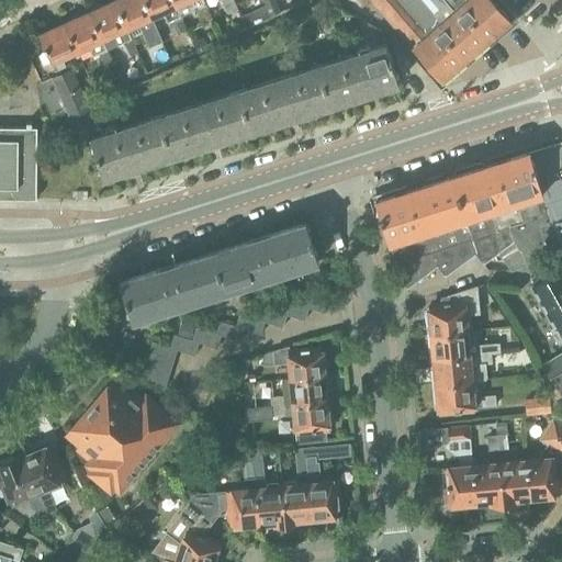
[(137,53),(126,30),(113,0),(112,0),(88,11),(101,41),(102,44),(104,44),(115,38),(119,45),(122,43),(126,52),(122,53),(124,58),(137,53)]
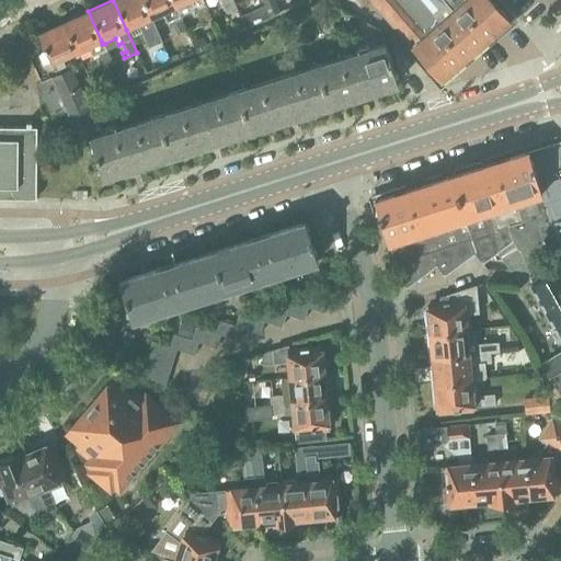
[(161,42),(156,29),(151,18),(142,0),(113,0),(126,30),(137,24),(148,48),(161,42)]
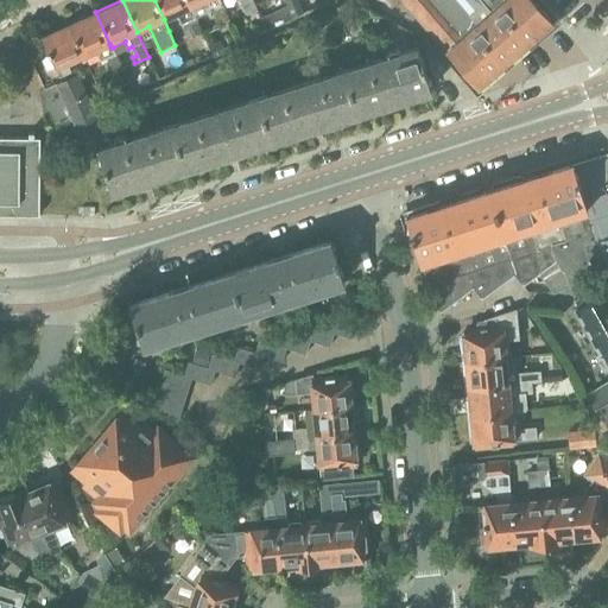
[(204,32),(197,17),(196,18),(188,0),(154,0),(164,19),(169,31),(185,24),(191,38),(204,32)]
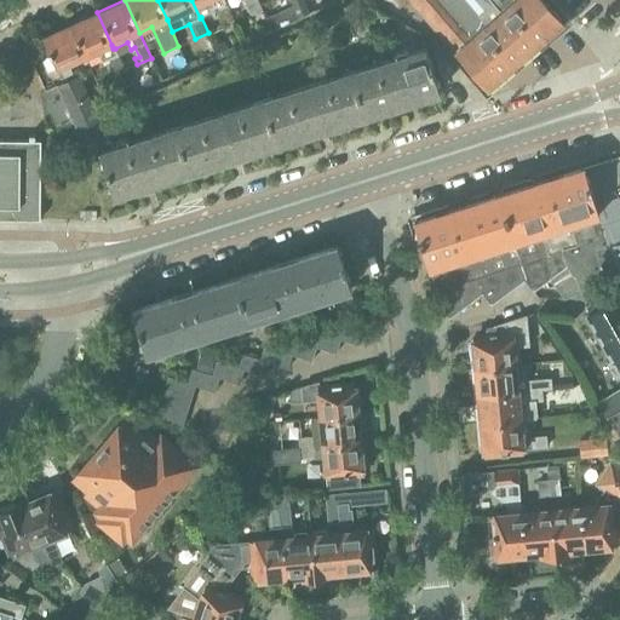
[(191,0),(200,18),(201,17),(217,11),(223,26),(234,22),(223,0),(191,0)]
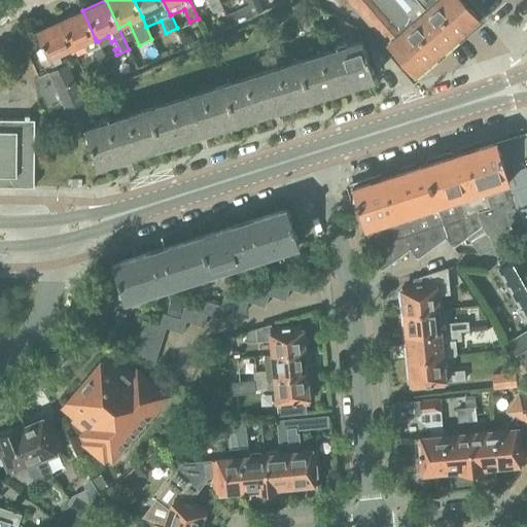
[(207,0),(212,11),(221,7),(217,0),(207,0)]
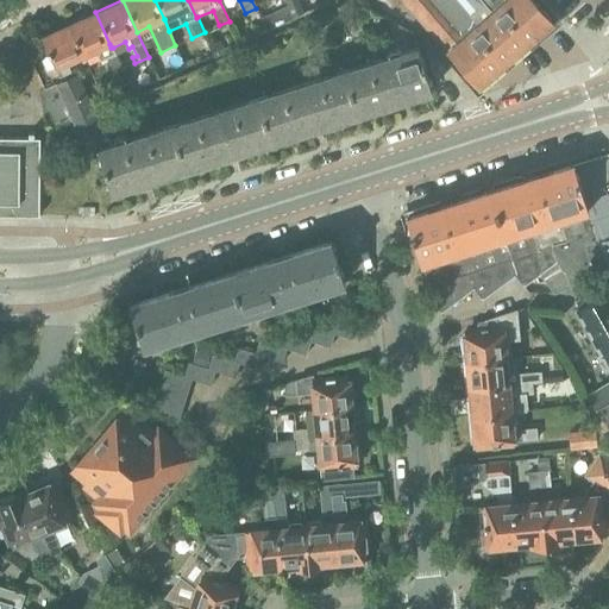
[(299,0),(287,6),(293,18),(303,12),(299,0)]
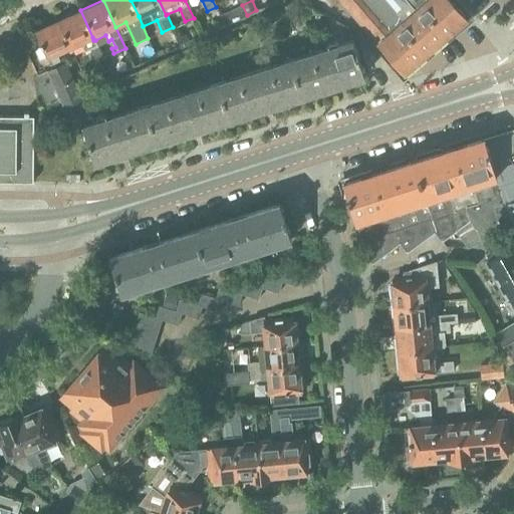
[(340,0),(404,73),(468,18),(452,0),(340,0)]
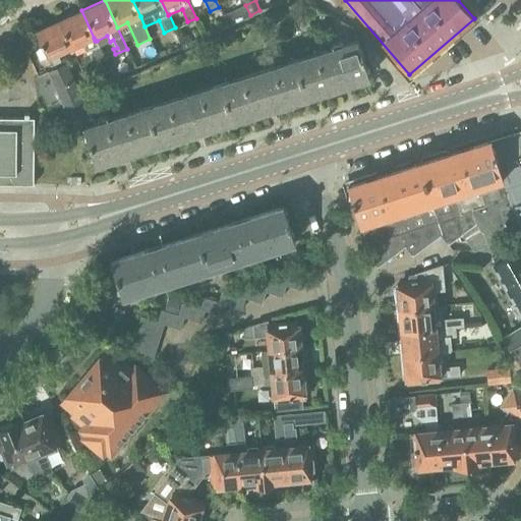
[(85,53),(89,51),(90,51),(96,64),(106,59),(97,41),(95,41),(94,38),(81,10),(60,20),(72,48),(81,44),(85,53)]
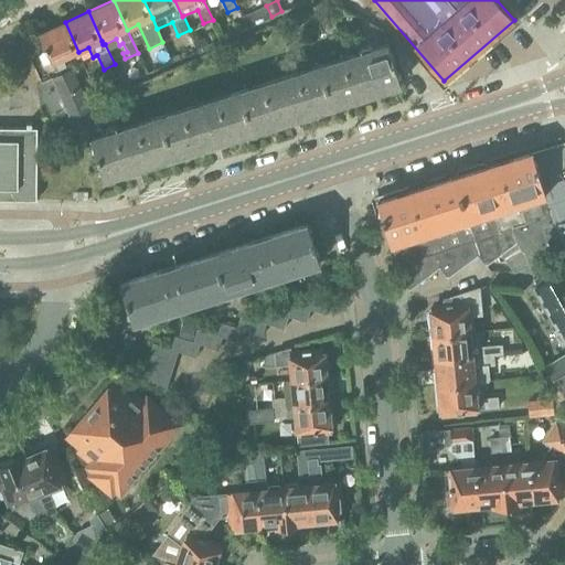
[(248,29),(260,23),(255,11),(242,17),(248,29)]
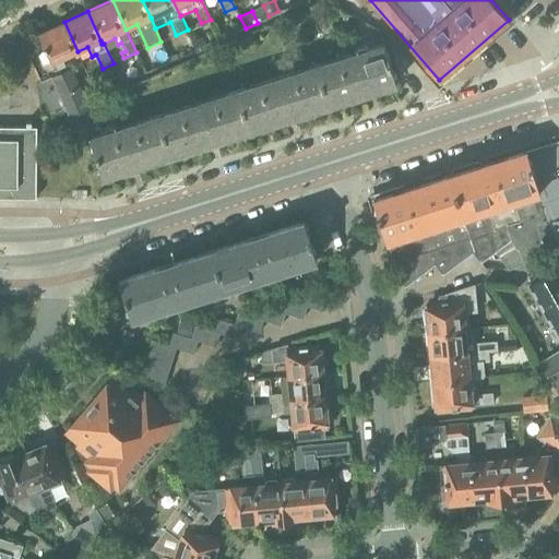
[(51,62),(78,51),(64,22),(38,33),(51,62)]
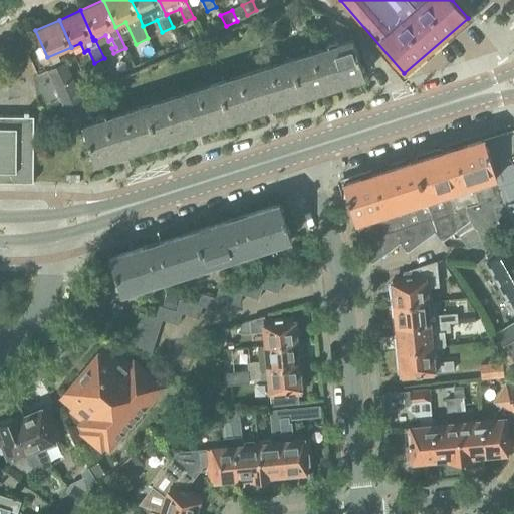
[(286,61),(297,97),(364,75),(353,40),(286,61)]
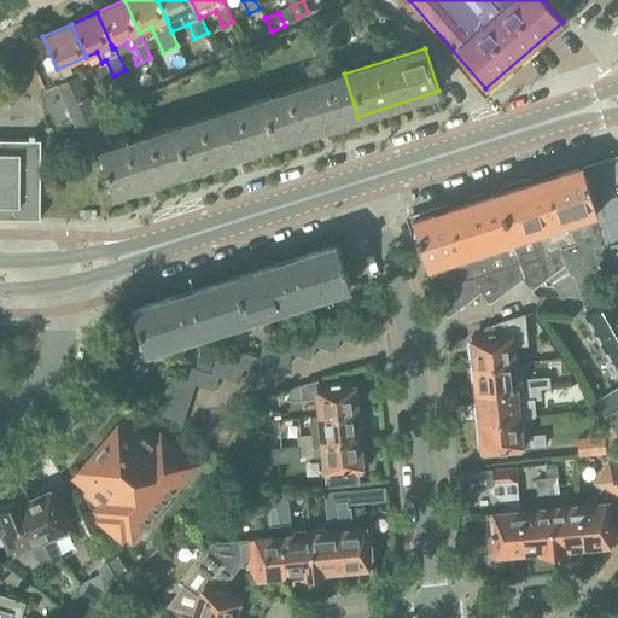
[(262,99),(277,143),(357,117),(344,74),(262,99)]
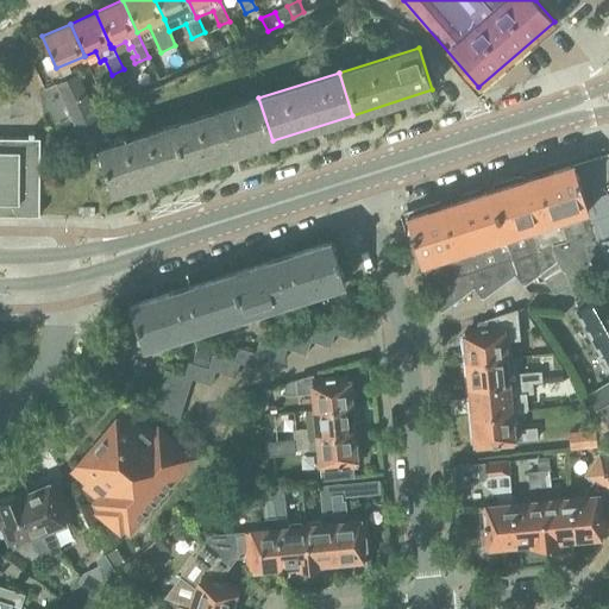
[(56,83),(85,146),(86,149),(107,139),(77,74),(56,83)]
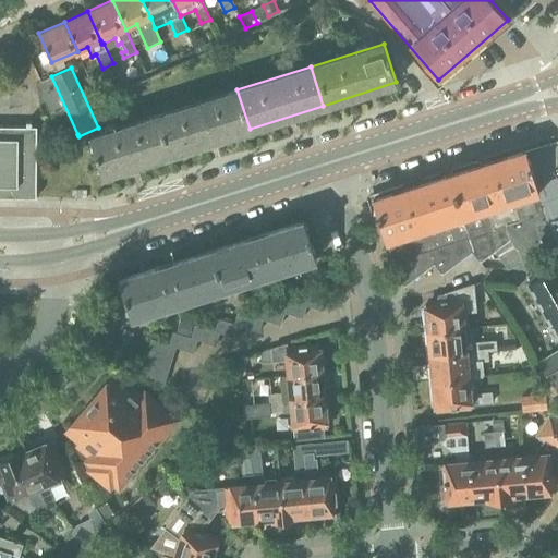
[(237,89),(164,113),(176,152),(250,129),(237,89)]
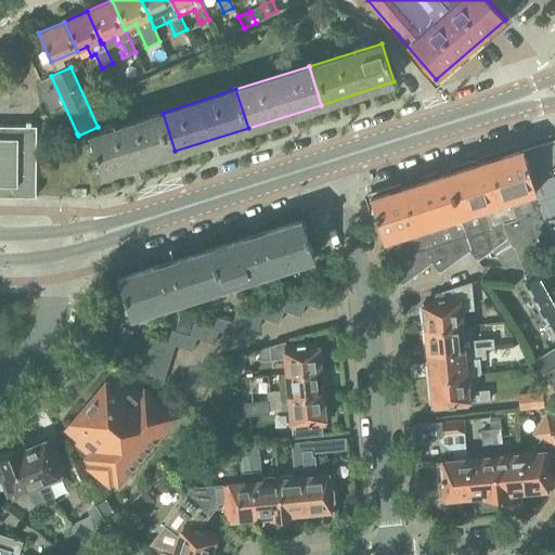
[(102,175),(175,151),(163,113),(90,136),(102,175)]
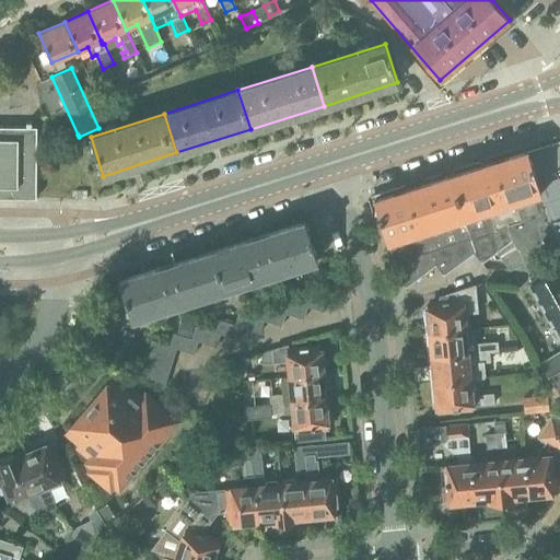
[(0,126),(0,198),(36,198),(37,127),(32,127),(32,121),(26,121),(26,127),(0,126)]
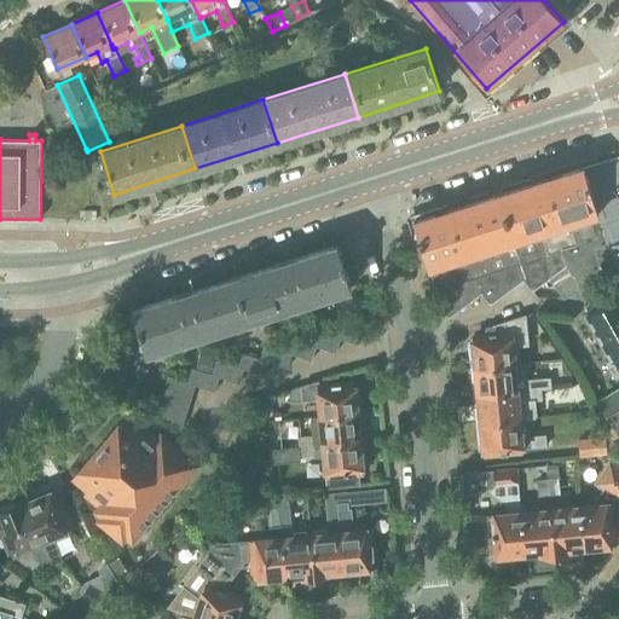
[(583,167),(596,207),(609,247),(618,243),(618,151),(583,163),(583,167)]
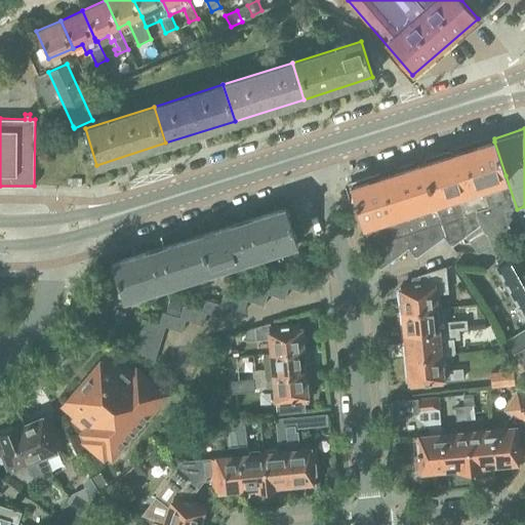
[(520,240),(524,238),(524,237),(516,209),(517,209),(506,175),(494,142),(491,143),(490,139),(462,149),(462,152),(439,159),(436,157),(425,160),(425,163),(422,164),(446,239),(452,246),(472,233),(478,253),(520,240)]
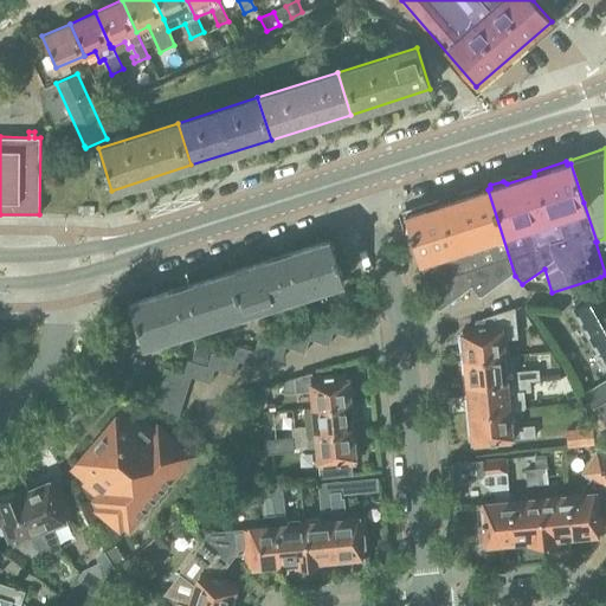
[(470,192),(470,195),(423,210),(421,206),(407,211),(407,214),(404,216),(431,300),(439,311),(472,287),(481,298),(514,274),(515,276),(488,189),(487,189),(483,187),(470,192)]
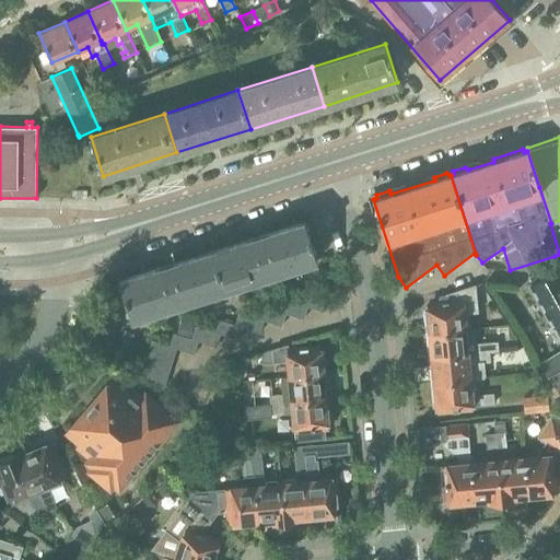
[(550,223),(559,253),(559,220),(551,223),(550,223)]
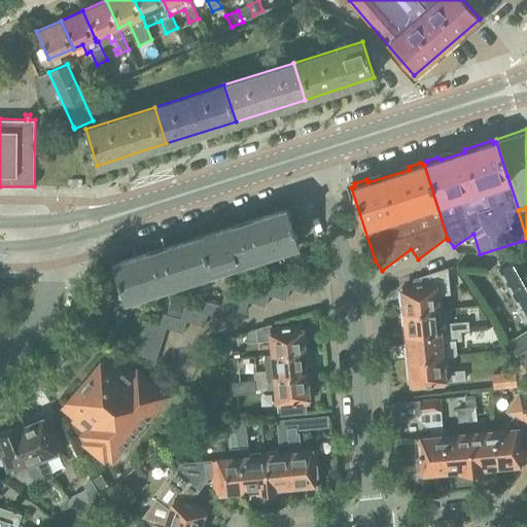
[(287,209),(200,237),(211,274),(299,246),(287,209)]
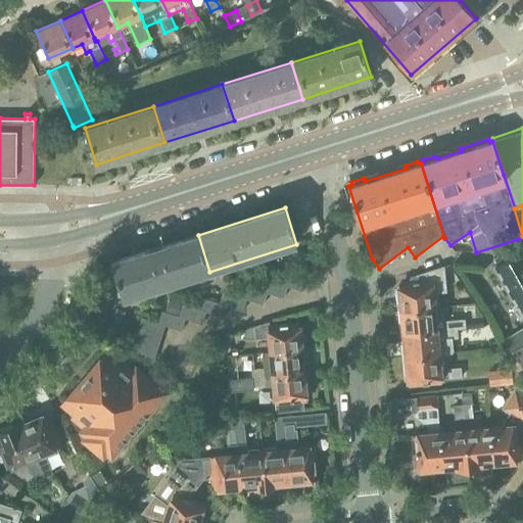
[(123,298),(209,272),(198,235),(111,262),(123,298)]
